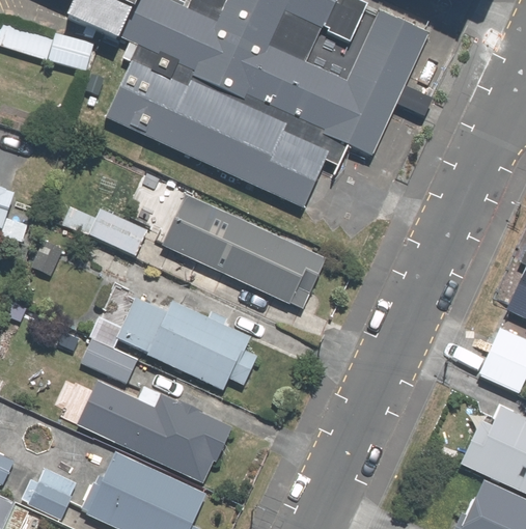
[(66,0),(62,10),(105,30),(118,36),(119,35),(135,0),(66,0)]
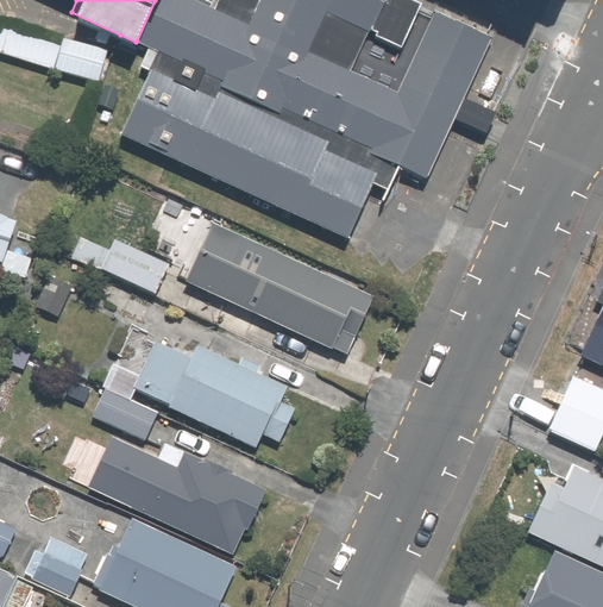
[(149,72),(119,133),(353,242),(387,167),(433,188),(448,155),(463,123),(470,106),(477,92),(492,60),(502,39),(438,10),(407,76),(401,91),(352,69),(364,44),(370,30),(375,32),(372,36),(402,49),(424,2),(418,0),(213,0),(212,6),(199,0),(155,0),(137,41),(146,45),(137,66),(149,72)]
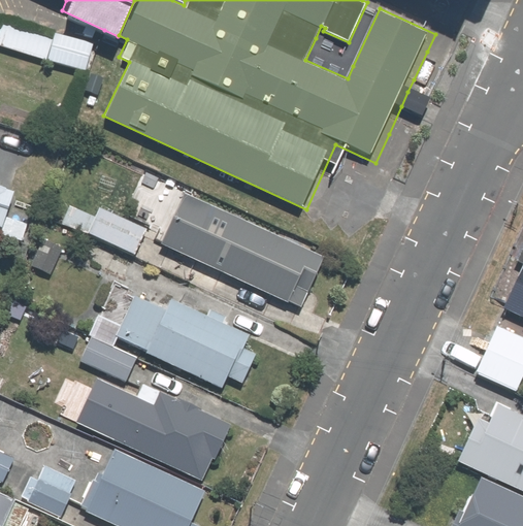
[(9,214),(18,190),(0,184),(0,230),(21,238),(27,220),(9,214)]
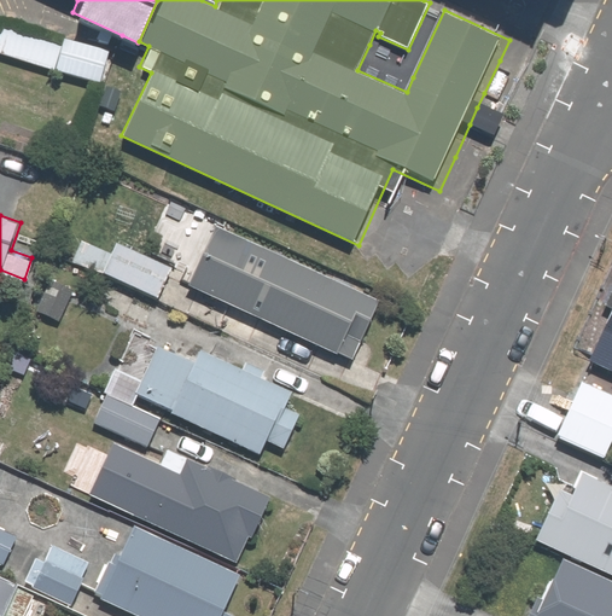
[(186,285),(339,355),(356,318),(368,324),(378,302),(213,227),(186,285)]
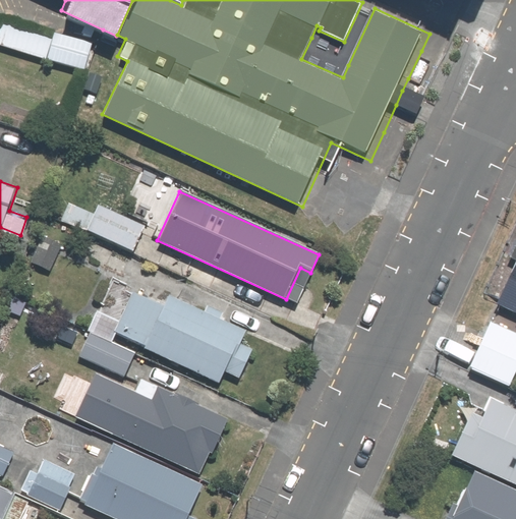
[(148,225),(72,193),(61,220),(87,230),(75,257),(119,275),(128,250),(136,253),(148,225)]
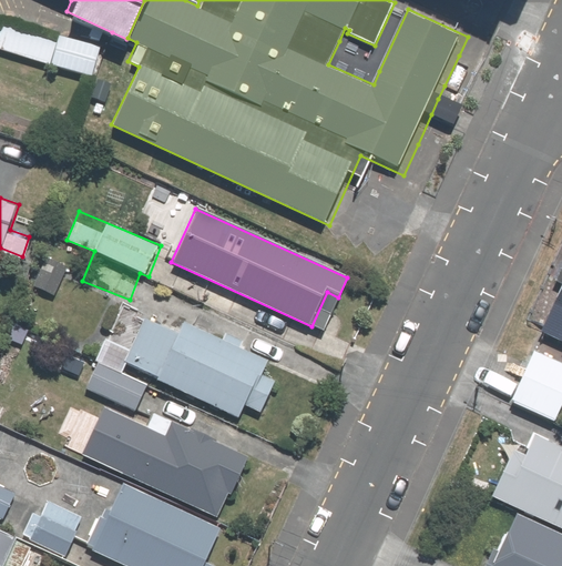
[(104,337),(83,388),(139,412),(152,381),(251,422),(275,362),(181,322),(174,336),(142,322),(131,349),(104,337)]
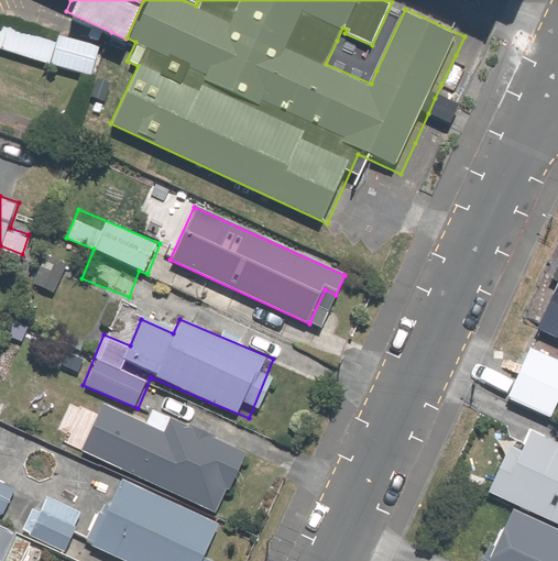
[(0,360),(9,333),(0,329),(0,360)]
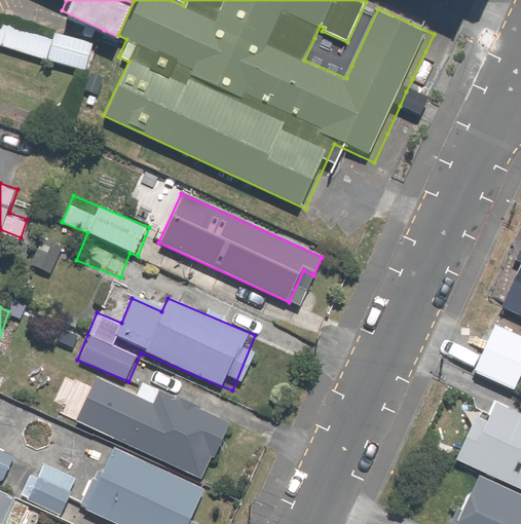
[(515,395),(520,380),(520,332),(494,321),(471,375),(515,395)]
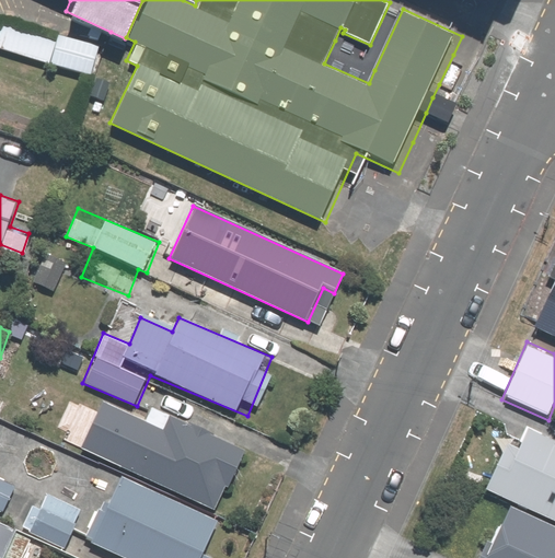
[(171,416),(111,433),(99,458),(210,511),(227,476),(232,478),(245,451),(171,416)]
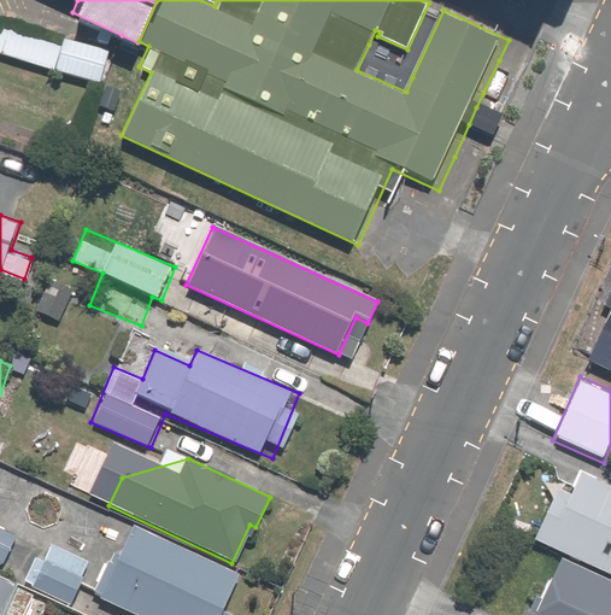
[(610,482),(581,470),(571,493),(556,487),(533,542),(610,574),(610,482)]
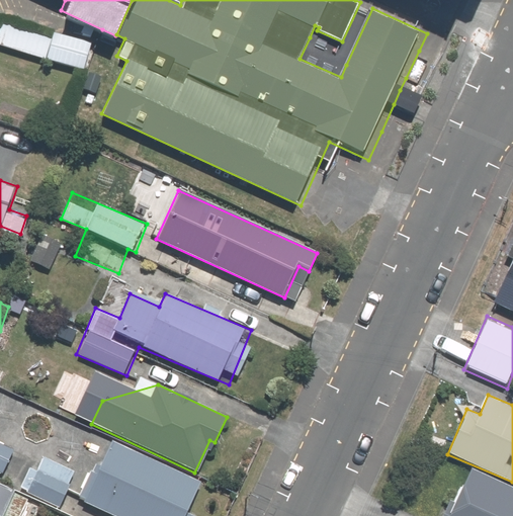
[(185,515),(201,481),(111,439),(82,502),(111,515),(185,515)]
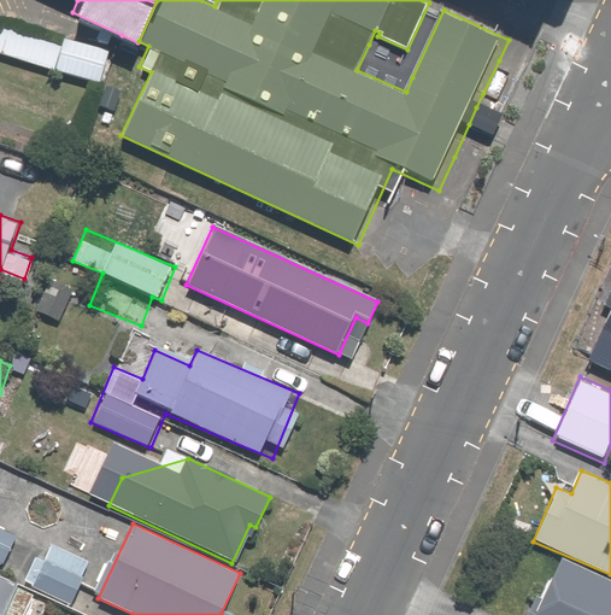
[(0,526),(0,561),(15,534),(0,526)]
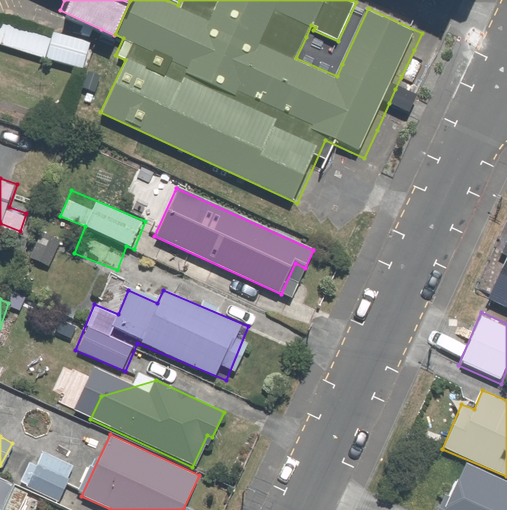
[(38,450),(24,479),(60,496),(73,466),(38,450)]
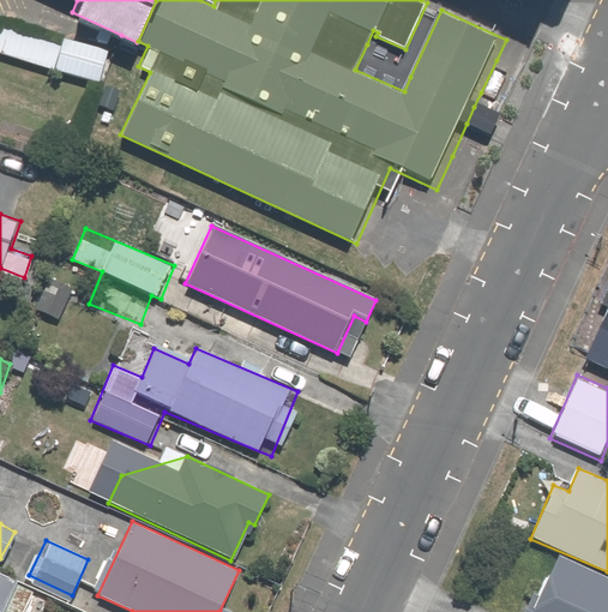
[(524,611),(607,611),(607,579),(554,552),(524,611)]
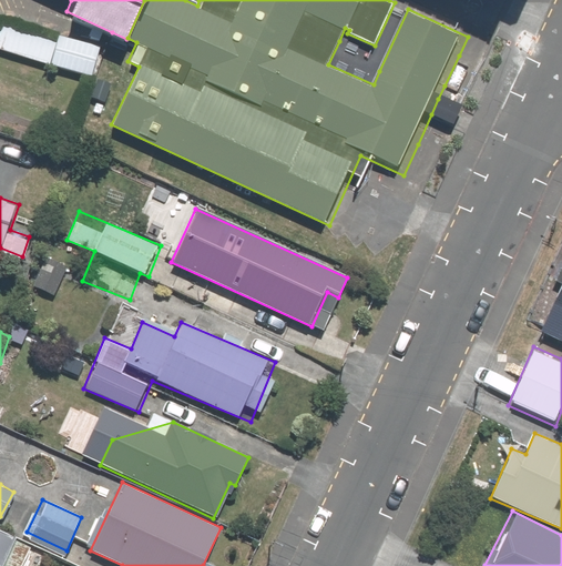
[(0,525),(0,565),(1,565),(18,535),(0,525)]
